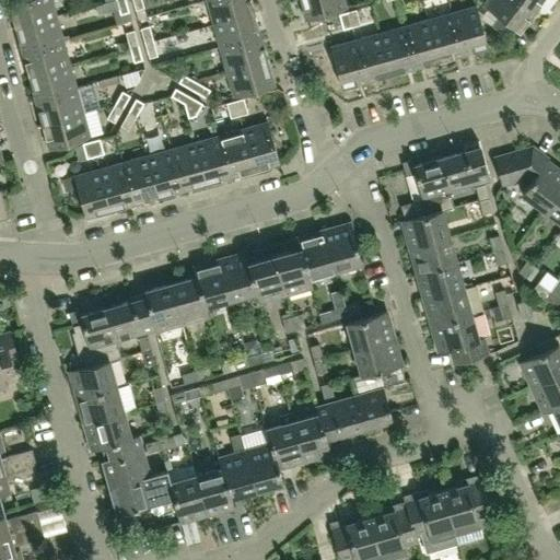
[(56,16),(51,0),(18,0),(8,2),(15,27),(56,16)]
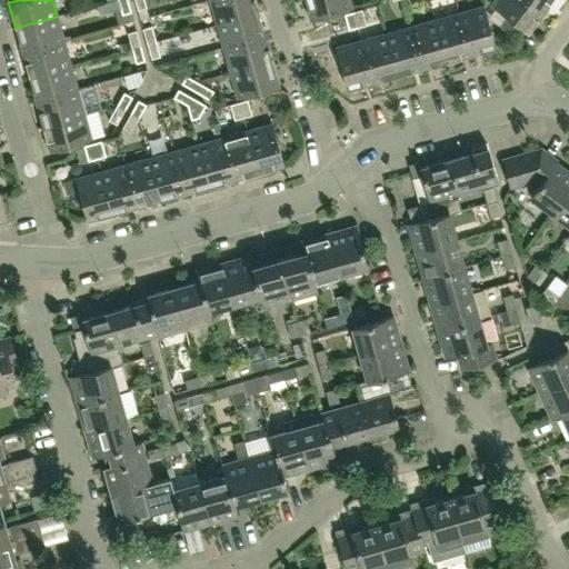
[(118,0),(116,0),(97,6),(100,15),(113,10),(120,9),(118,0)]
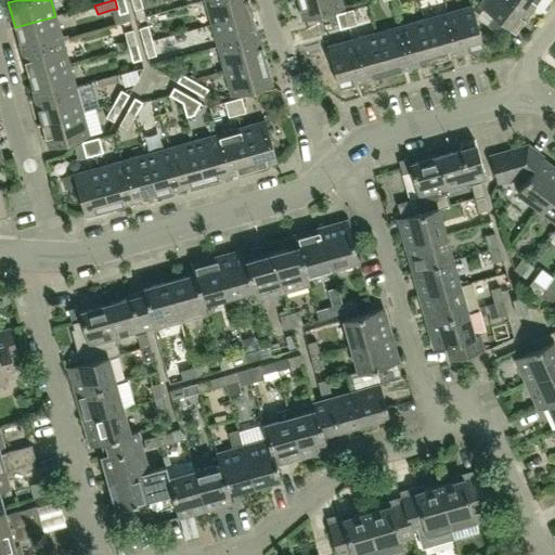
[(128,12),(124,0),(115,0),(117,9),(119,14),(128,12)]
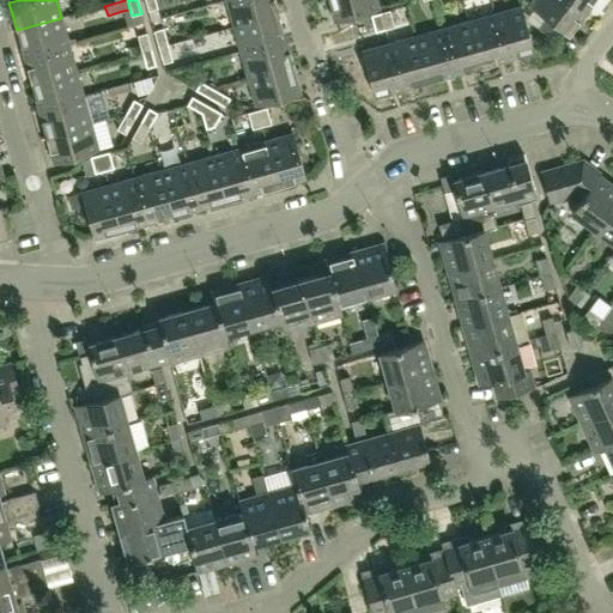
[(158,8),(155,0),(145,0),(149,11),(158,8)]
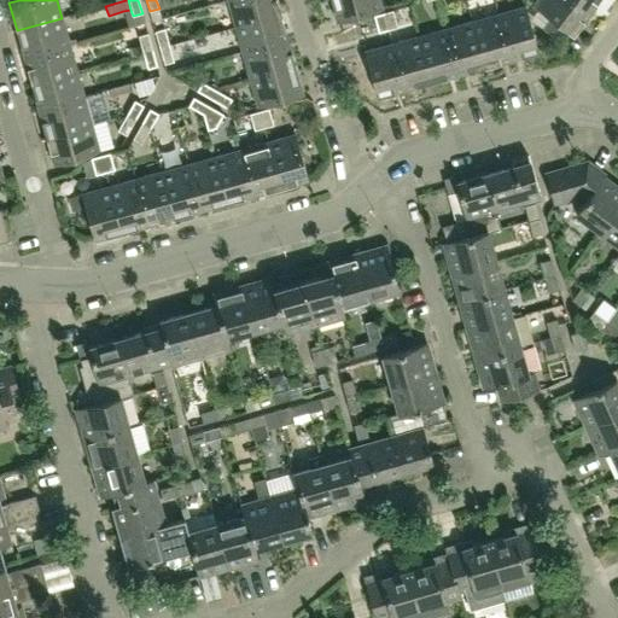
[(280,13),(277,0),(227,0),(235,27),(280,13)]
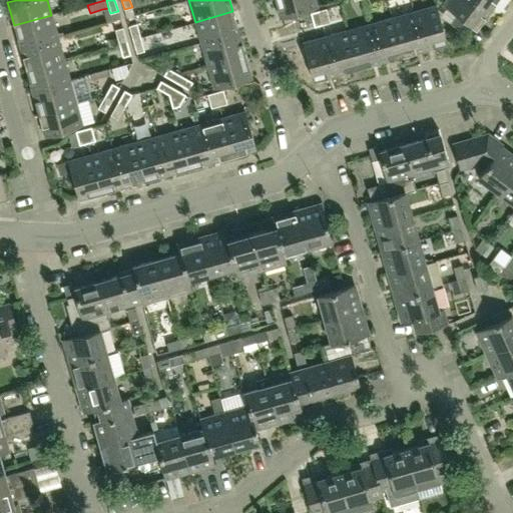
[(318,7),(315,0),(275,0),(280,18),(318,7)]
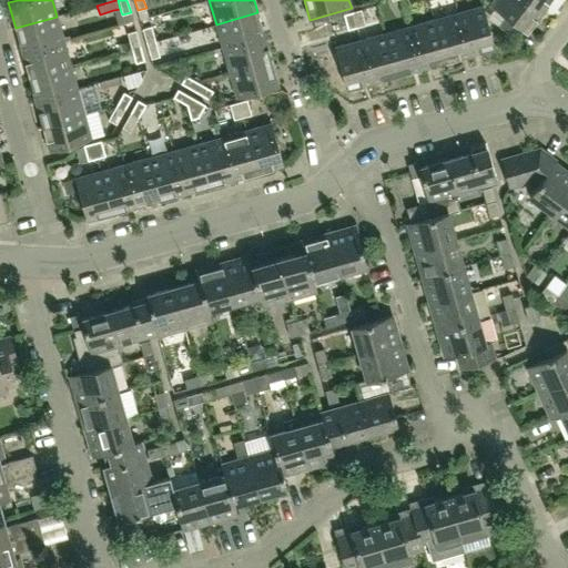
[(543,11),(527,0),(496,0),(492,7),(527,32),(543,11)]
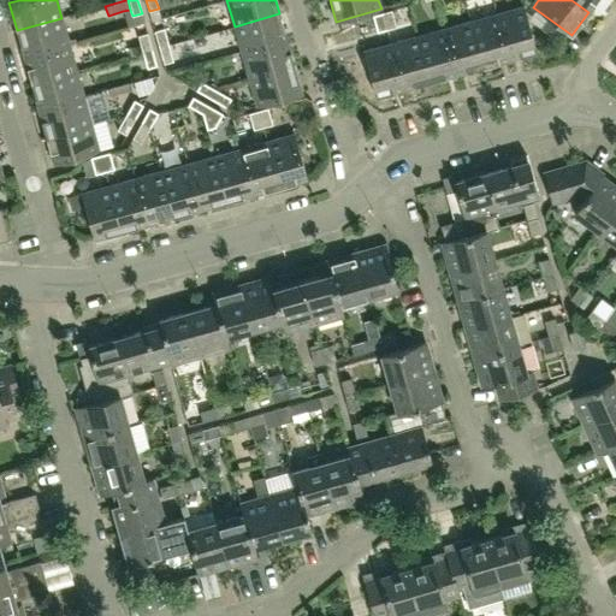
[(597,0),(572,0),(588,12),(597,0)]
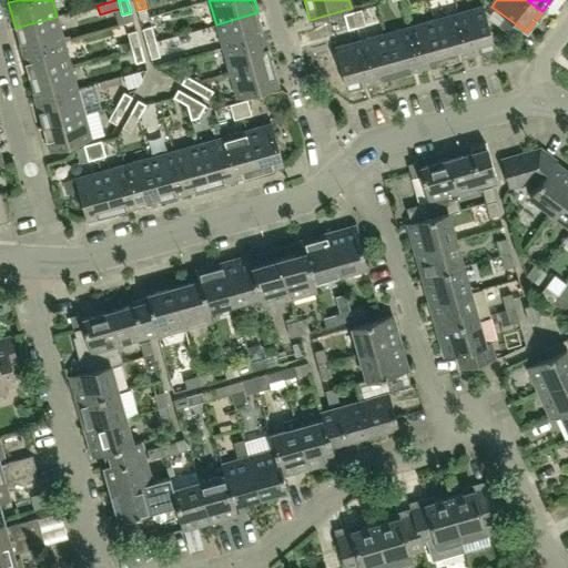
[(495,48),(483,6),(458,12),(469,54),(495,48)]
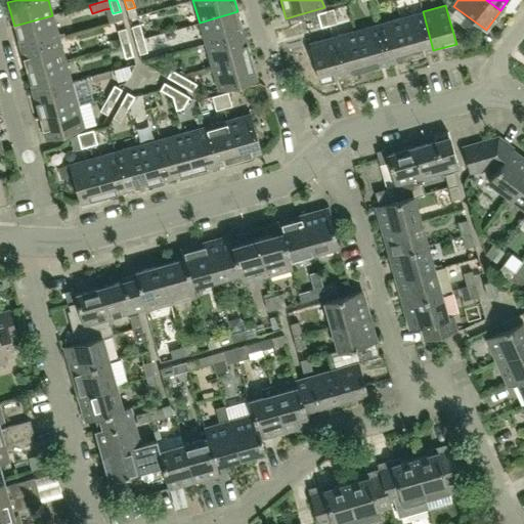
[(333,8),(325,11),(329,26),(337,23),(333,8)]
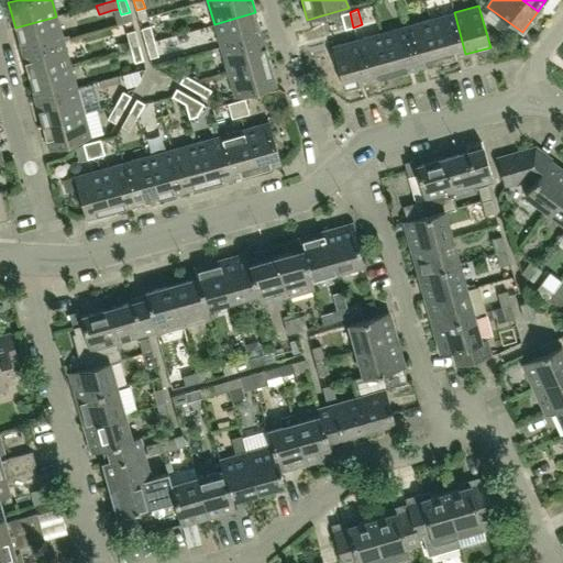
[(263,36),(255,12),(214,24),(221,48),(263,36)]
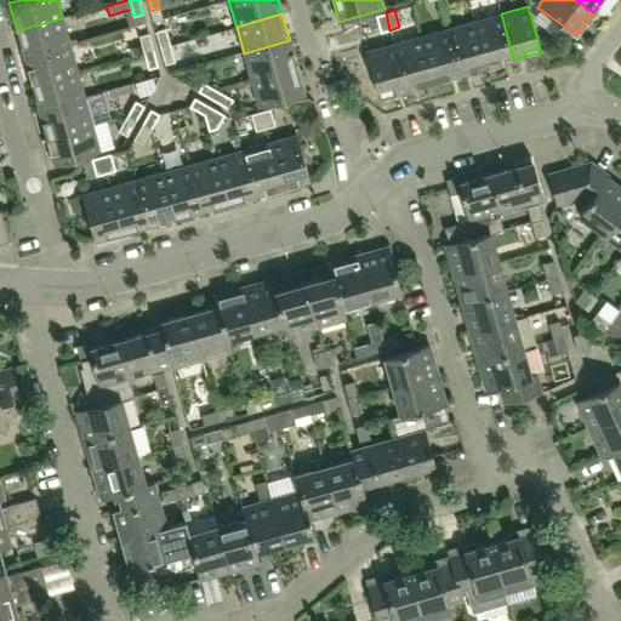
[(381,33),(389,30),(386,13),(376,16),(381,33)]
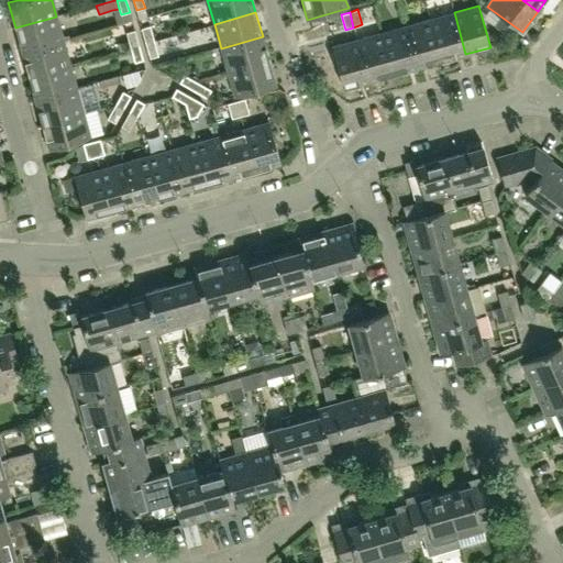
[(465,54),(454,12),(430,20),(441,61),(465,54)]
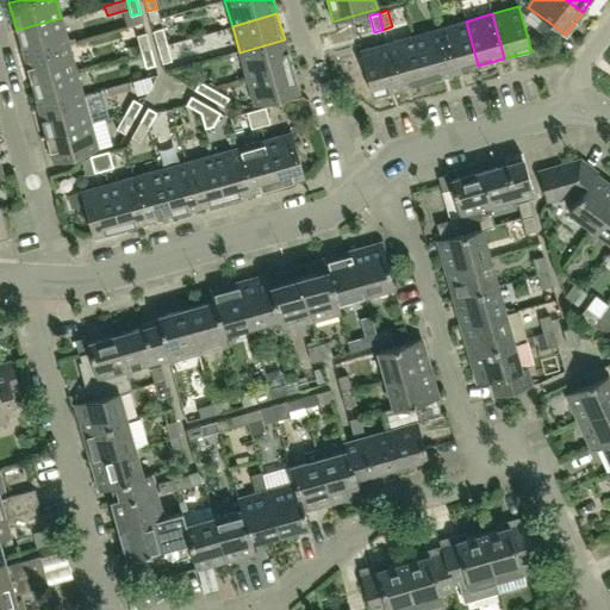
[(69,44),(61,18),(17,30),(24,56),(69,44)]
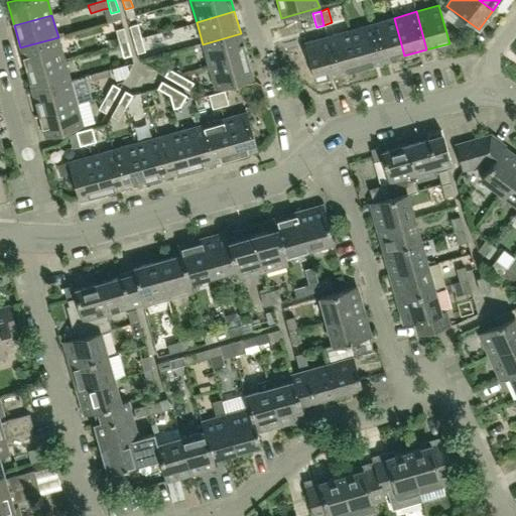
[(404,55),(394,18),(372,24),(382,61),(404,55)]
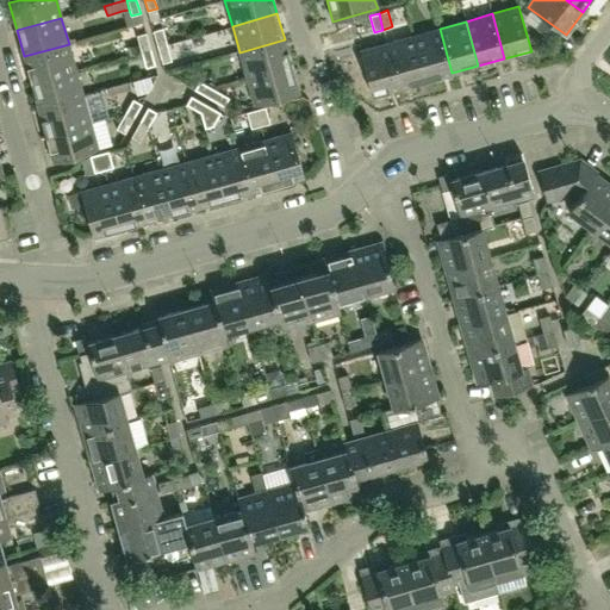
[(153,31),(157,47),(167,44),(162,27),(153,31)]
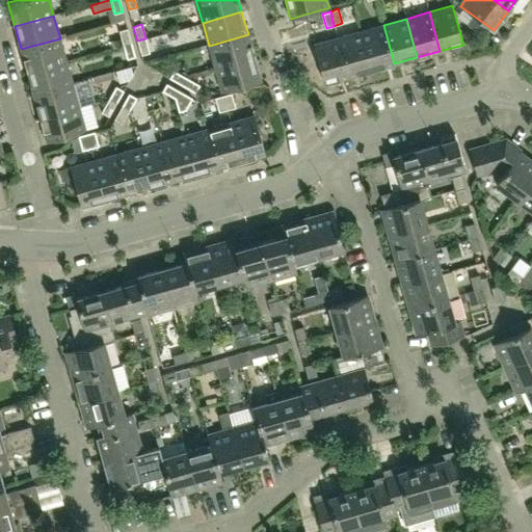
[(394,63),(383,25),(360,31),(371,71),(394,63)]
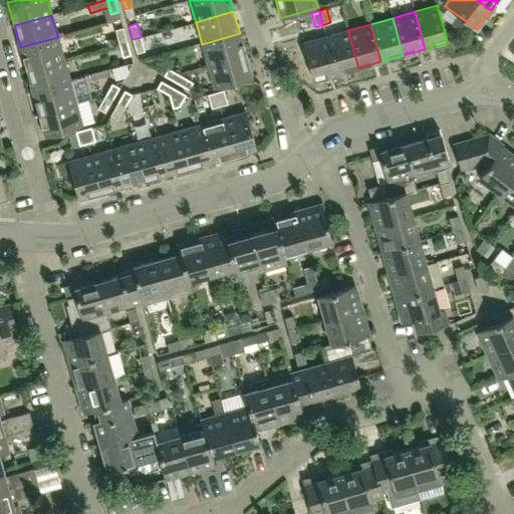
[(115,30),(118,43),(126,41),(122,27),(115,30)]
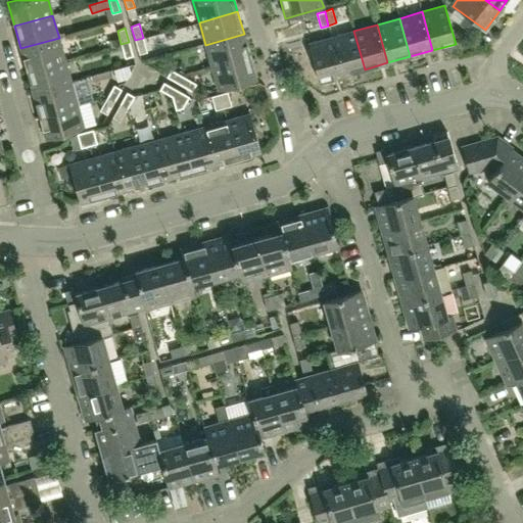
[(365,69),(353,31),(331,37),(342,76),(365,69)]
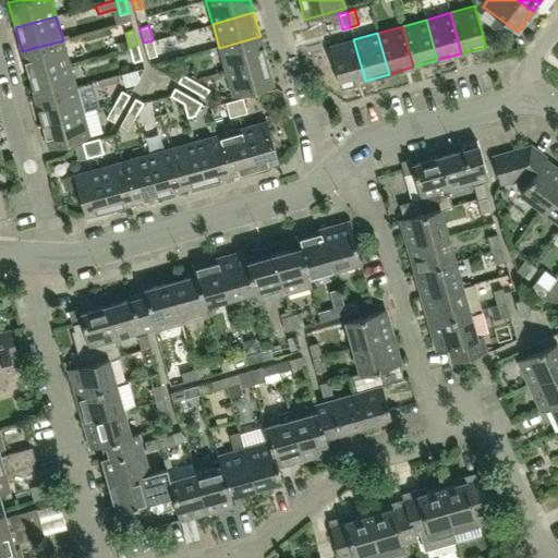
[(267,61),(261,36),(219,48),(226,72),(267,61)]
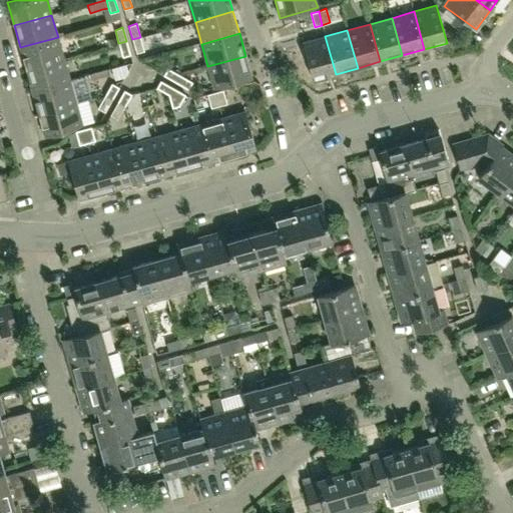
[(336,74),(325,36),(303,42),(313,80),(336,74)]
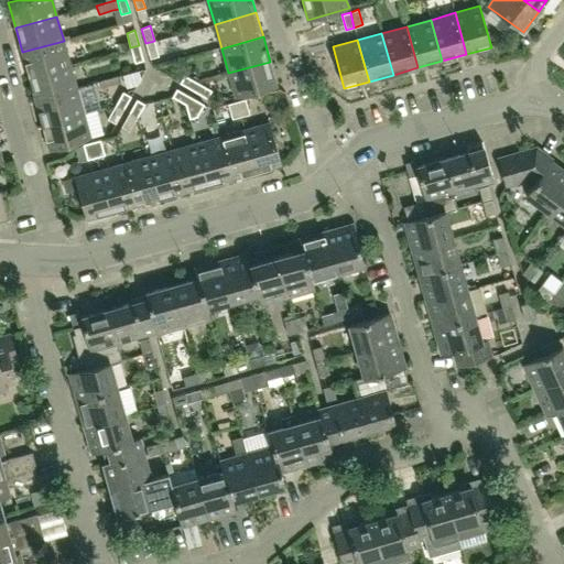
[(71,65),(64,41),(22,52),(29,76),(71,65)]
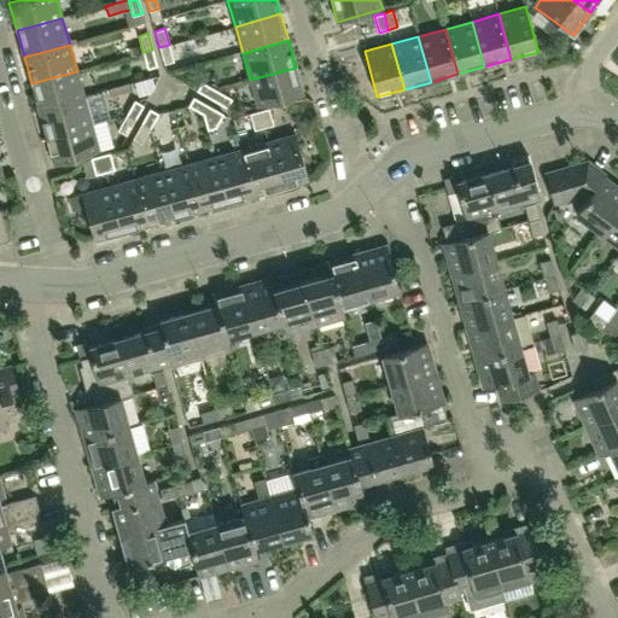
[(174,62),(169,45),(159,47),(164,64),(174,62)]
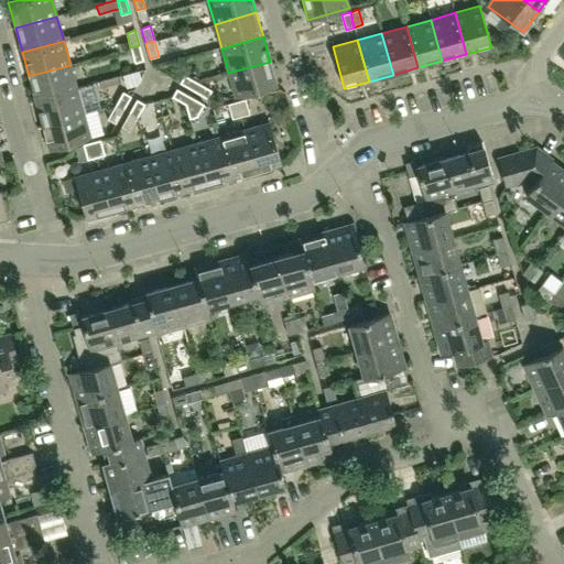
[(143,61),(139,45),(130,47),(134,63),(143,61)]
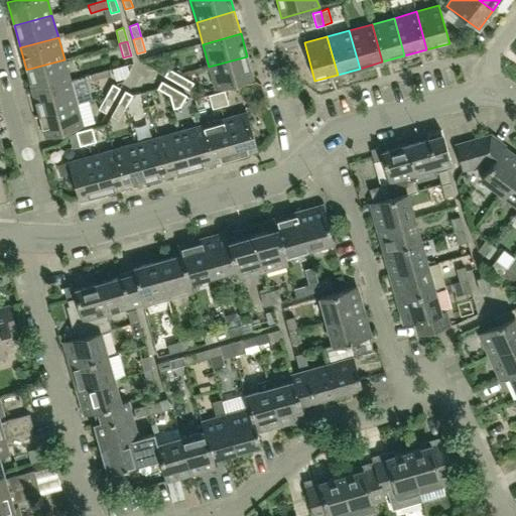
[(253,79),(247,56),(209,67),(215,90),(253,79)]
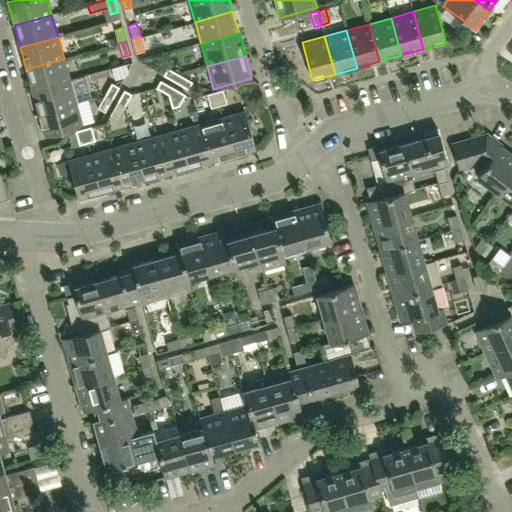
[(70,81),(64,59),(26,69),(32,91),(70,81)]
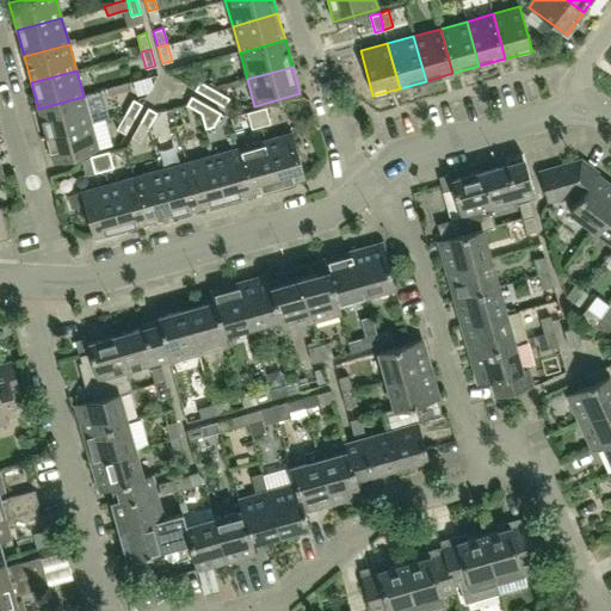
[(195,90),(210,98),(215,90),(199,81),(195,90)]
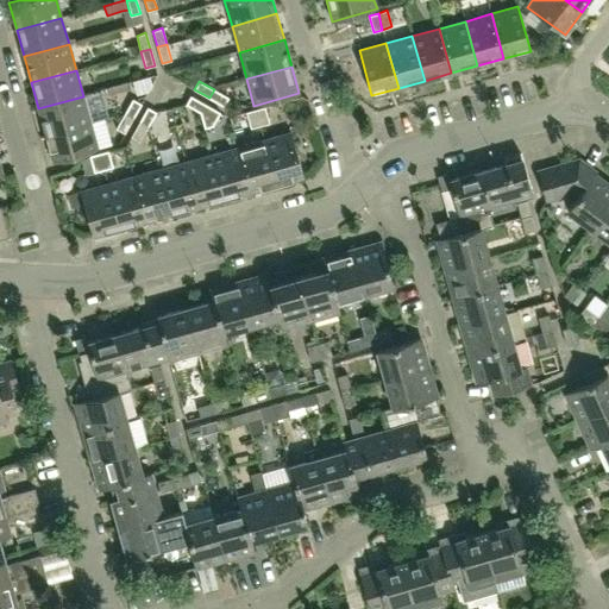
[(228,98),(214,89),(209,98),(224,106),(228,98)]
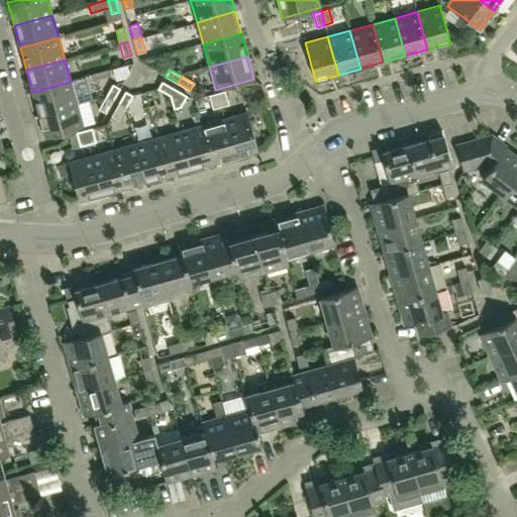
[(77,104),(71,82),(32,92),(38,114),(77,104)]
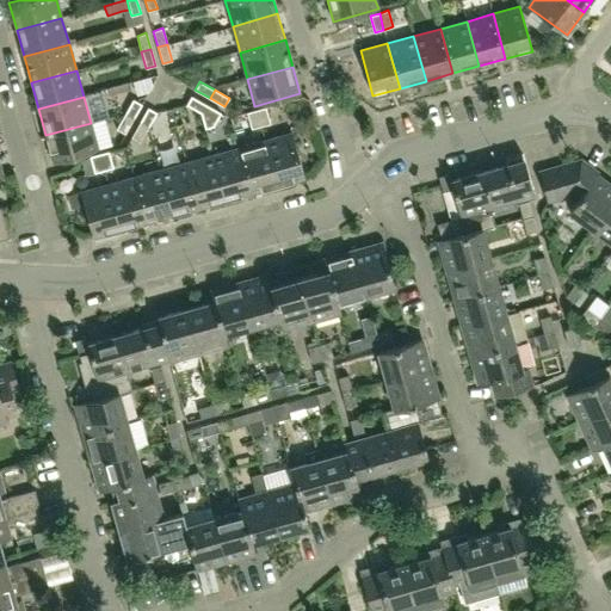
[(186,105),(202,113),(207,105),(191,97),(186,105)]
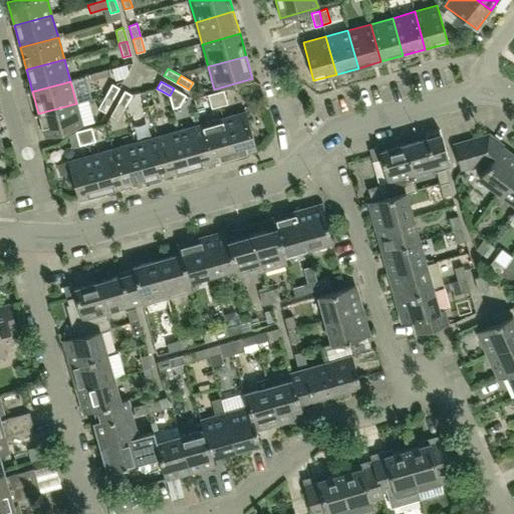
[(111,83),(104,96),(112,100),(119,87),(111,83)]
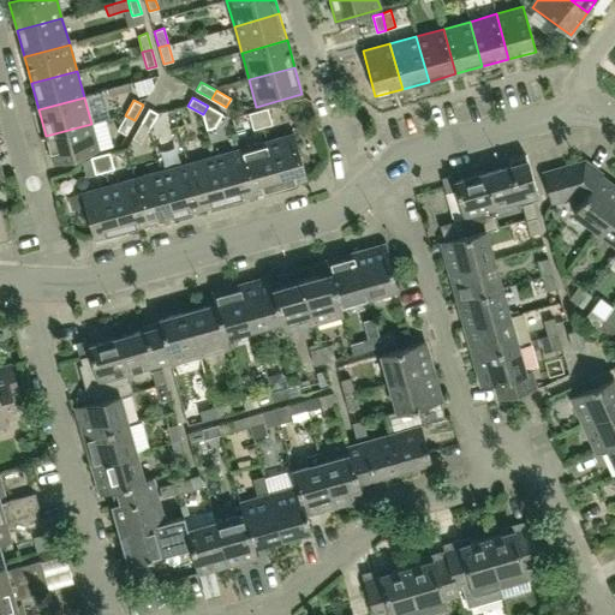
[(222,114),(208,106),(203,114),(207,129),(215,126),(222,114)]
